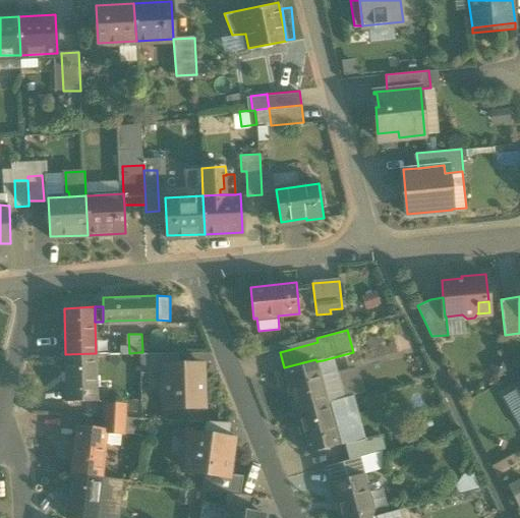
[(140,353),(140,372),(164,371),(164,364),(167,364),(177,364),(177,352),(146,353),(142,352),(139,352),(140,353)]
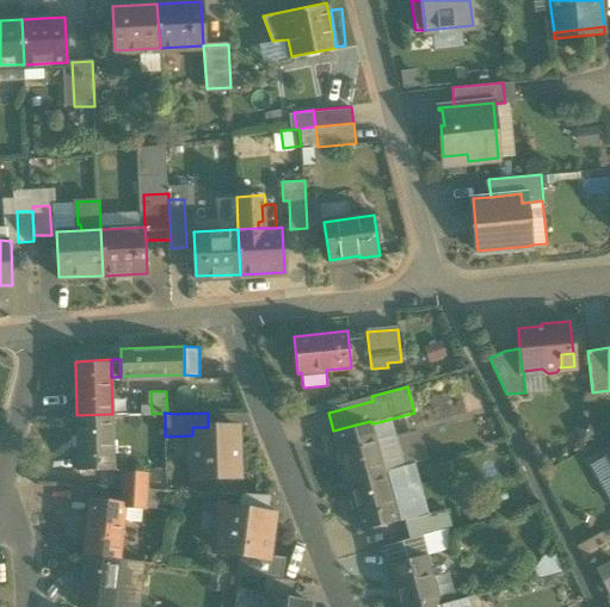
[(114,468),(112,414),(76,415),(78,469),(114,468)]
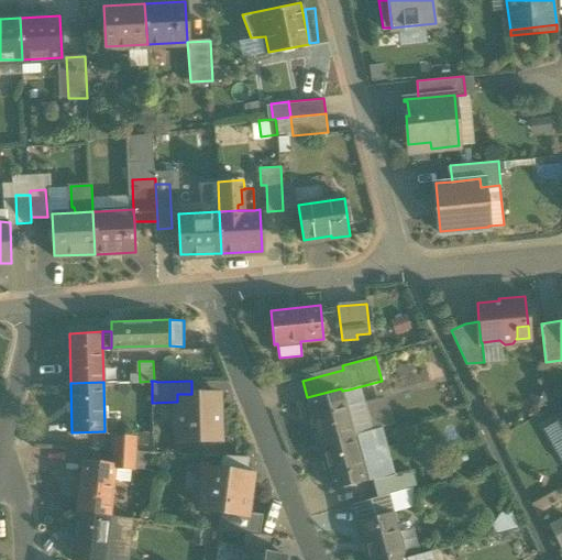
[(307,397),(319,443),(353,435),(342,391),(341,388),(307,397)]
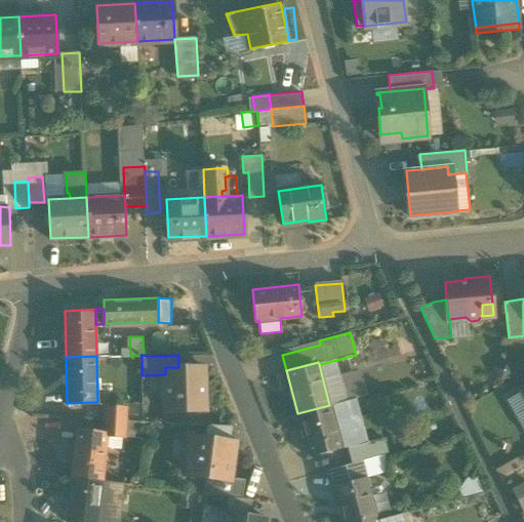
[(180,397),(180,409),(205,408),(205,383),(203,383),(202,366),(178,367),(168,367),(165,367),(165,374),(165,383),(164,383),(160,388),(160,395),(164,399),(165,399),(170,399),(172,397),(180,397)]
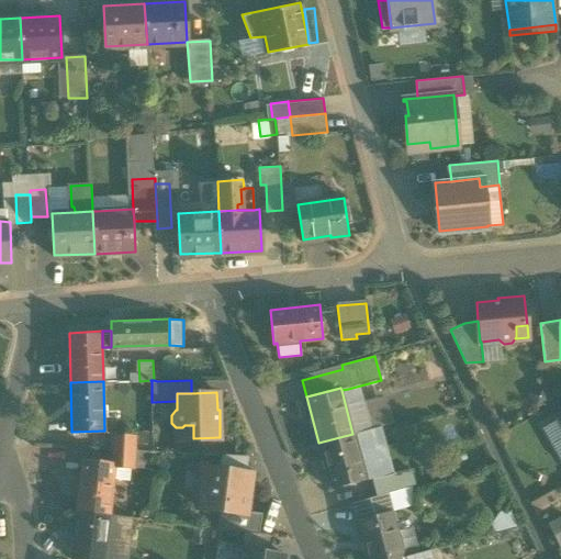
[(182,427),(177,427),(178,438),(193,438),(193,425),(184,425),(182,427)]
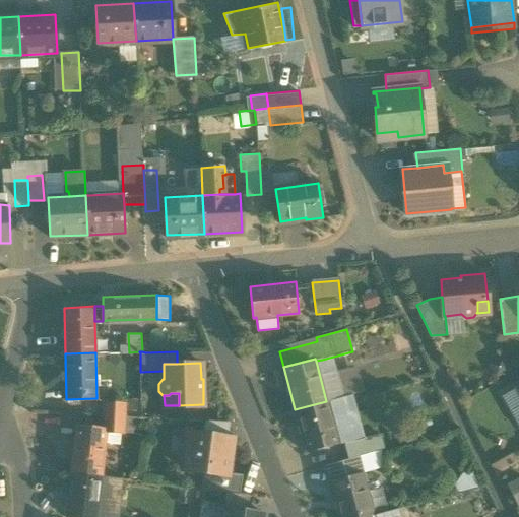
[(353,393),(326,401),(337,444),(365,437),(353,393)]
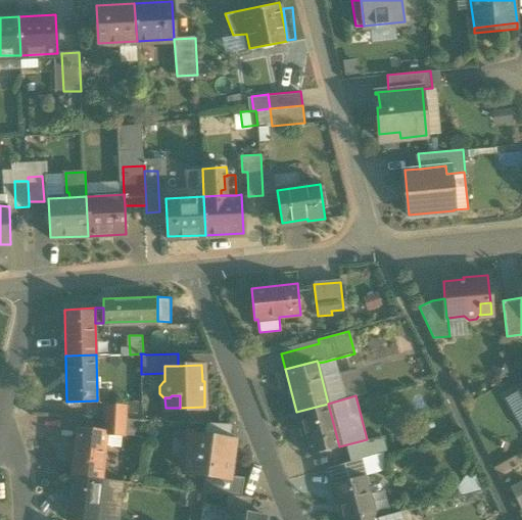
[(120,432),(126,432),(127,423),(127,419),(128,404),(107,403),(106,418),(104,431),(107,431),(120,432)]
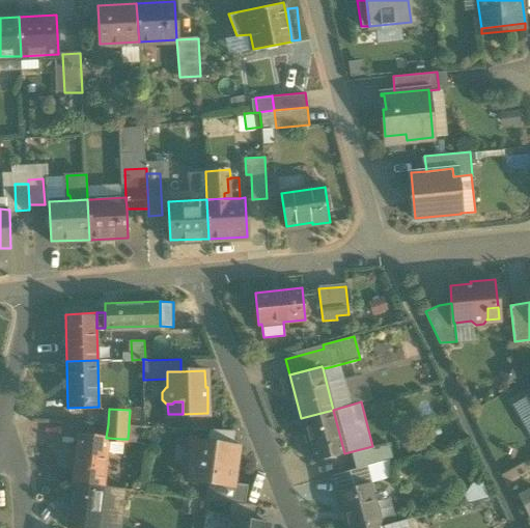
[(344,453),(333,410),(301,418),(312,462),(344,453)]
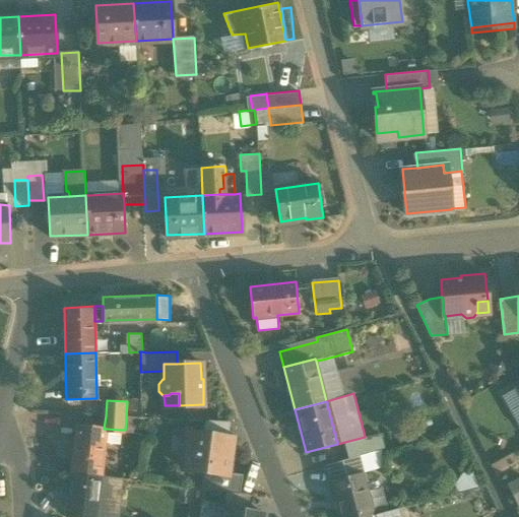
[(125,437),(142,438),(144,422),(126,421),(125,430),(125,437)]
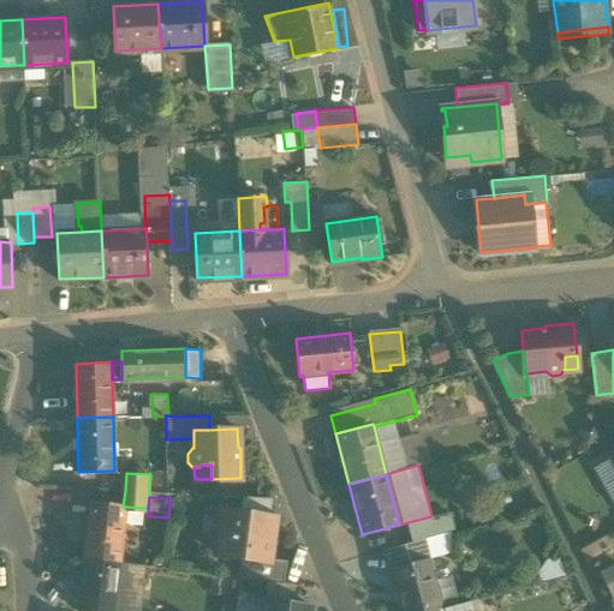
[(245,497),(244,513),(268,516),(270,497),(245,497)]
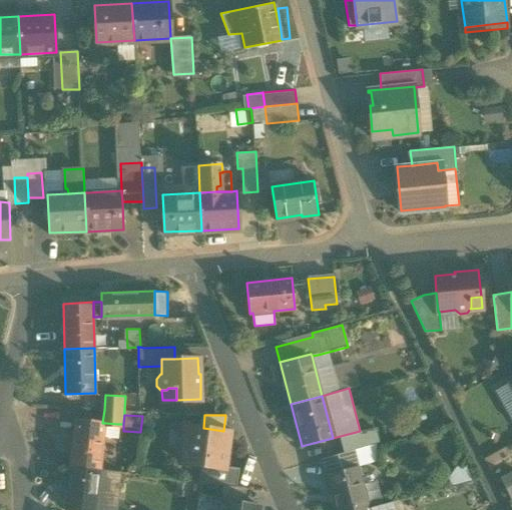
[(75,420),(70,464),(100,468),(103,436),(105,423),(102,423),(75,420)]
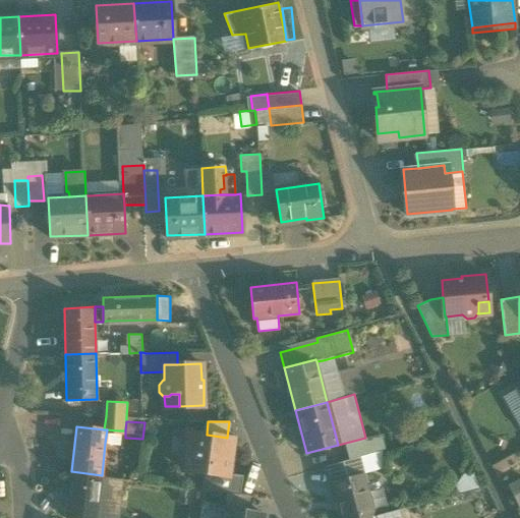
[(105,443),(118,445),(119,430),(107,429),(105,443)]
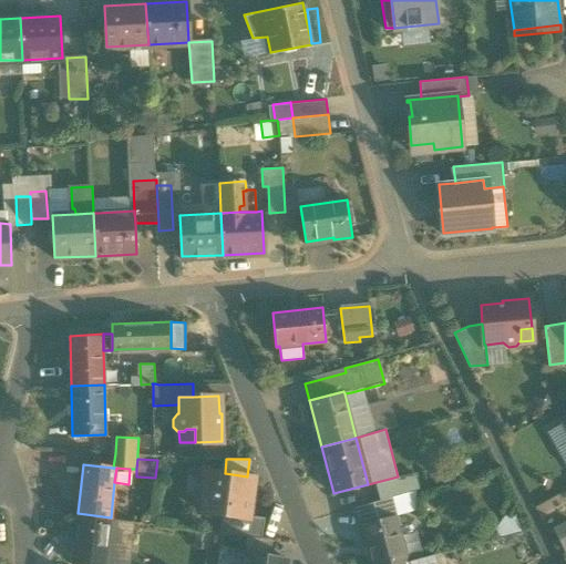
[(223,513),(246,516),(246,514),(248,500),(251,501),(254,477),(247,477),(225,473),(211,471),(208,493),(204,493),(202,511),(223,513)]
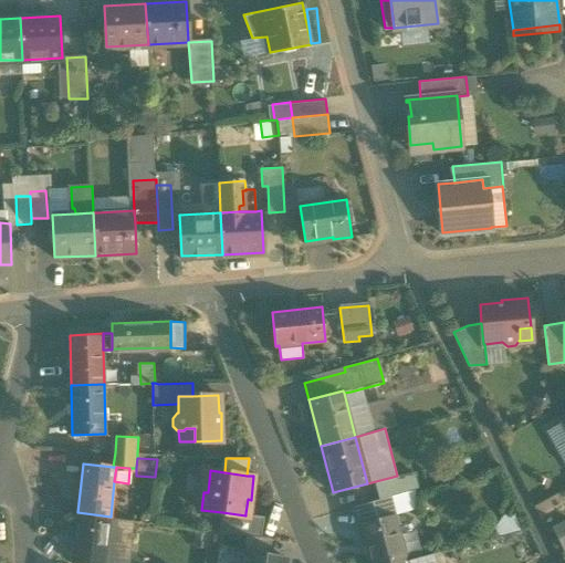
[(394,513),(390,497),(408,492),(404,476),(376,483),(380,499),(355,506),(359,522),(394,513)]
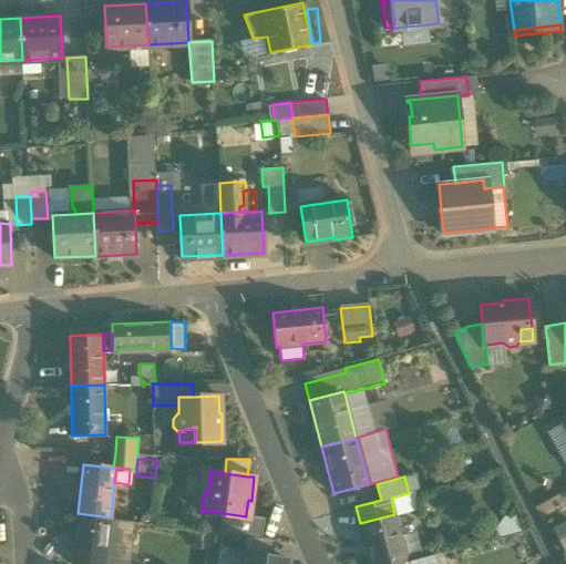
[(74,563),(104,563),(111,518),(78,513),(71,563),(74,563)]
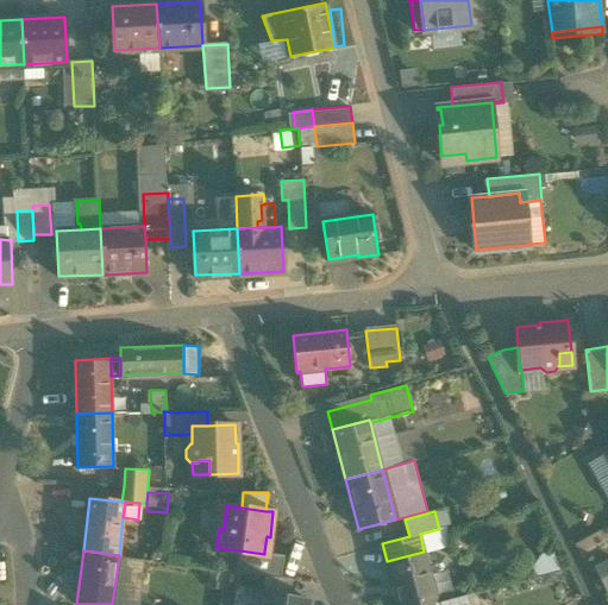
[(237,571),(265,574),(279,577),(282,555),(264,552),(264,554),(239,550),(237,571)]
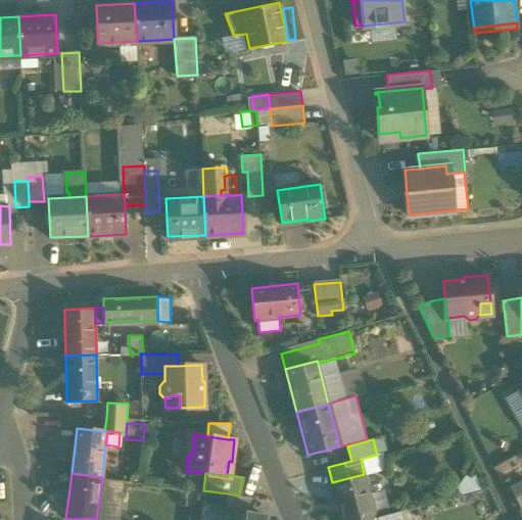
[(332,482),(341,519),(363,519),(376,517),(364,474),(332,482)]
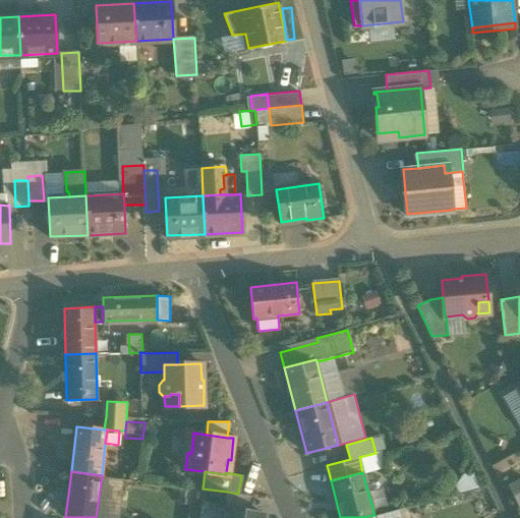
[(519,473),(505,480),(516,505),(519,503),(519,473)]
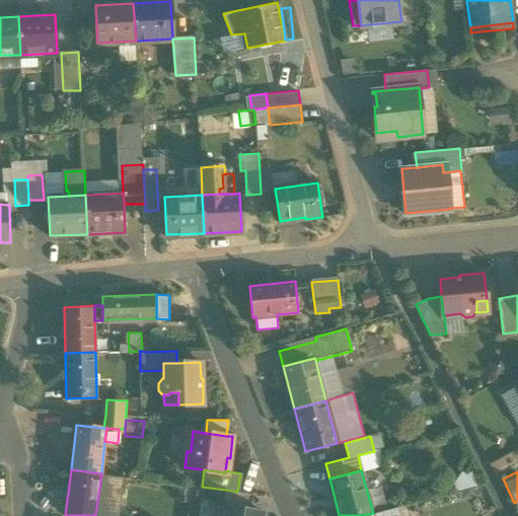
[(200,503),(223,506),(226,490),(202,487),(200,503)]
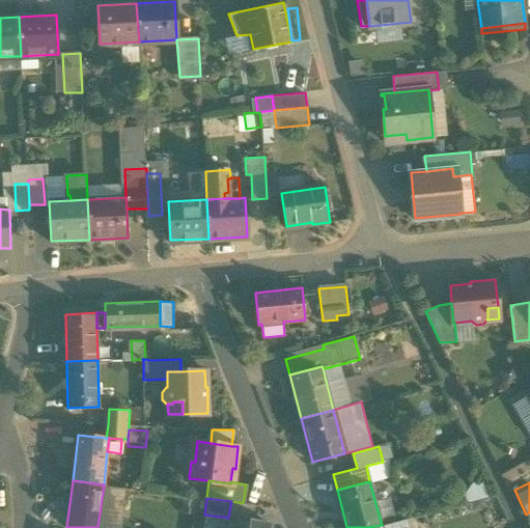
[(255,504),(243,503),(231,501),(228,518),(253,521),(255,504)]
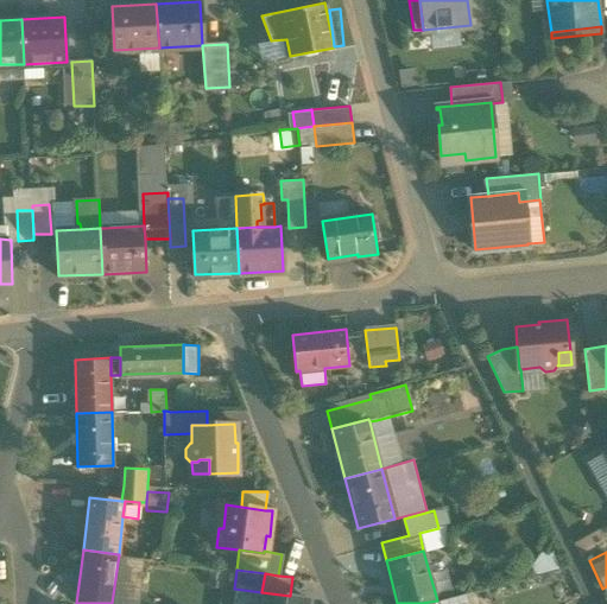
[(290,596),(261,592),(260,603),(308,603),(309,598),(290,596)]
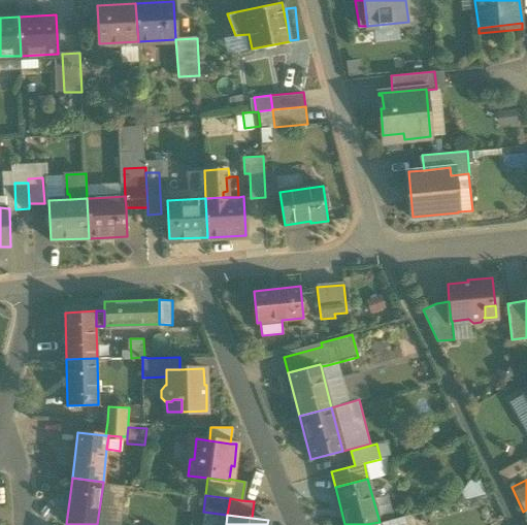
[(405,524),(403,515),(380,522),(380,524),(405,524)]
